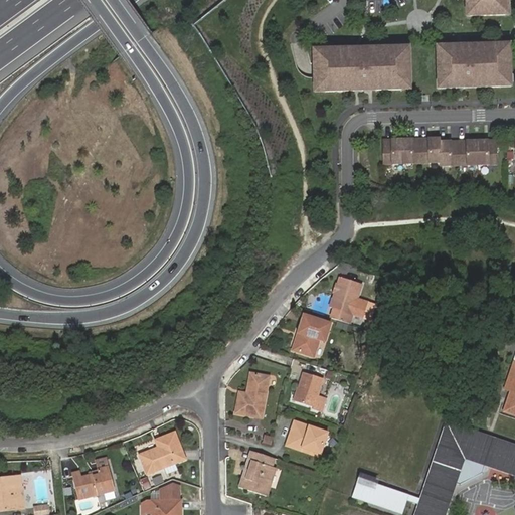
[(461,0),(463,19),(505,16),(503,0),(461,0)]
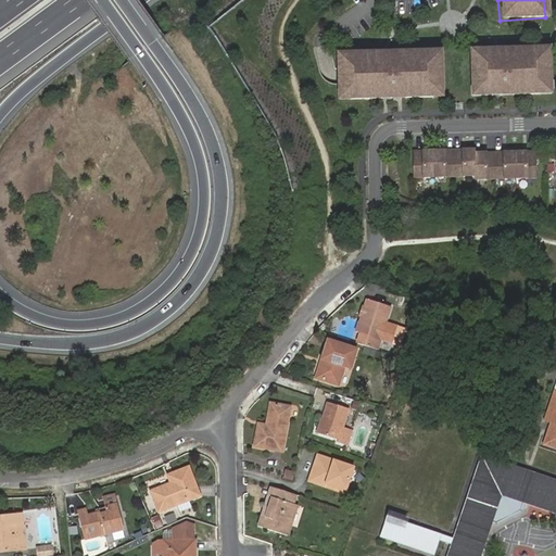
[(551,95),(547,49),(469,55),(472,100),(551,95)]
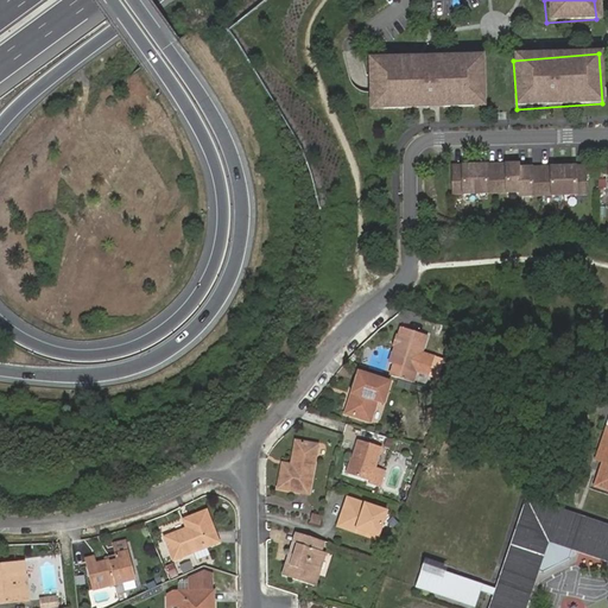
[(485,112),(481,63),(368,71),(372,121),(485,112)]
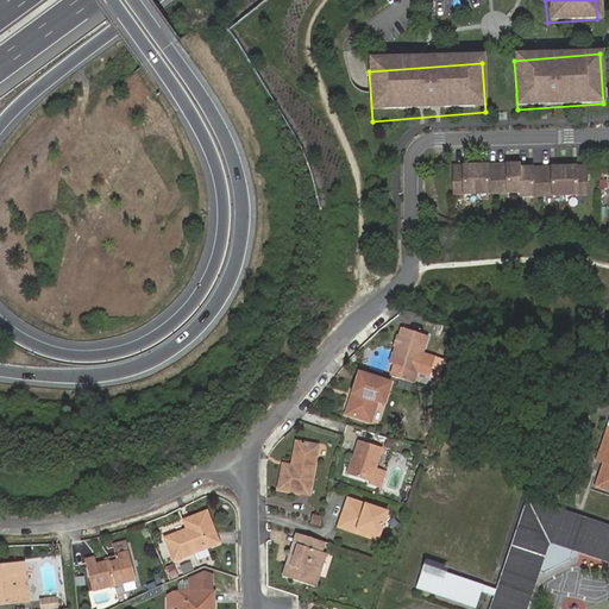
[(521,170),(454,175),(457,202),(523,198),(523,202),(590,196),(588,169),(521,174),(521,170)]
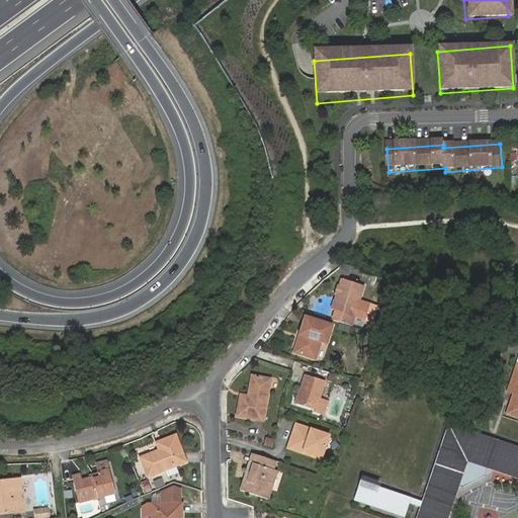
[(338,309),(334,309),(332,316),(336,317),(347,320),(366,324),(370,309),(359,306),(362,290),(339,285),(337,294),(341,294),(338,309)]
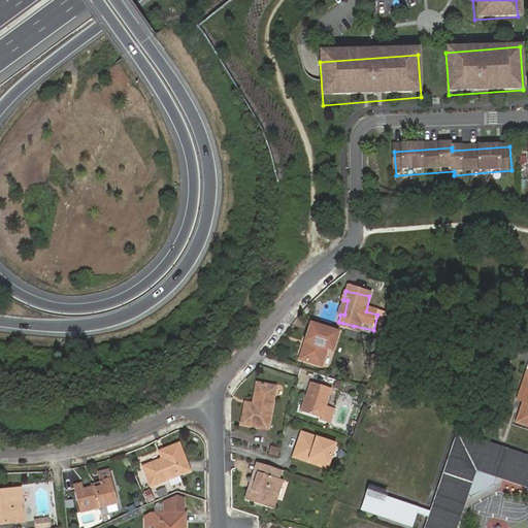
[(354,326),(342,323),(340,329),(353,333),(354,326)]
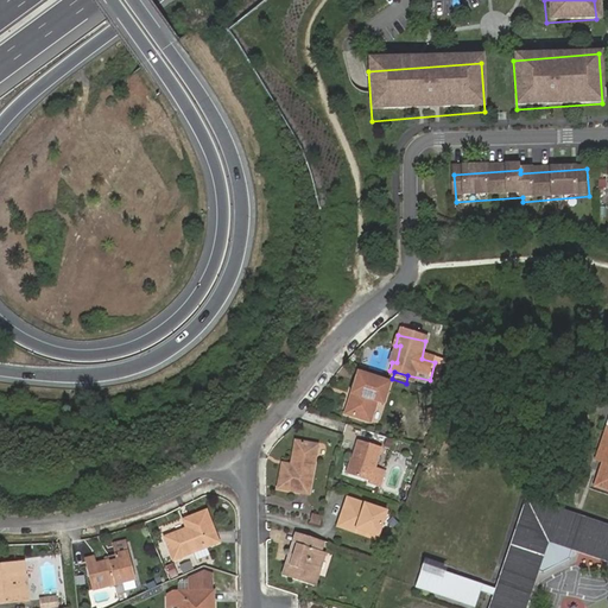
[(353,403),(349,401),(344,417),(367,424),(374,405),(381,407),(390,387),(359,377),(350,397),(354,398),(353,403)]
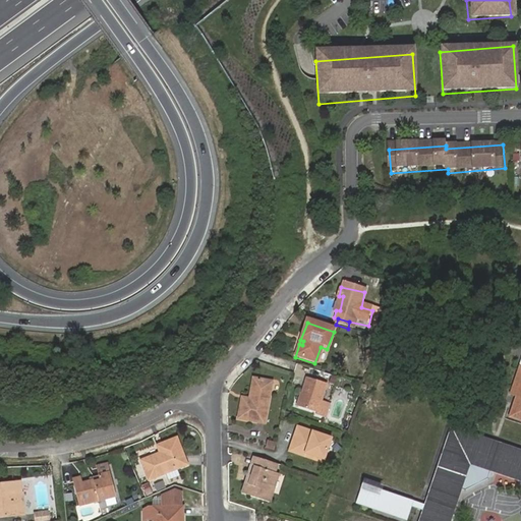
[(520,375),(518,378),(512,396),(517,398),(512,413),(516,419),(520,420),(520,375)]
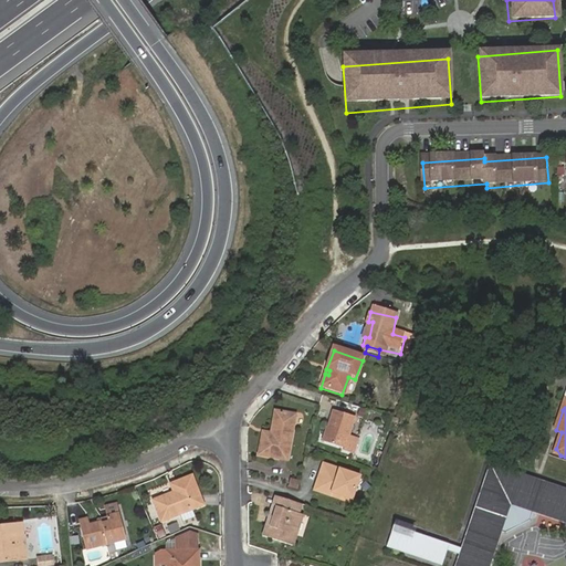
[(274,436),(270,435),(262,433),(258,456),(285,460),(295,416),(274,412),(271,431),(275,432),(274,436)]
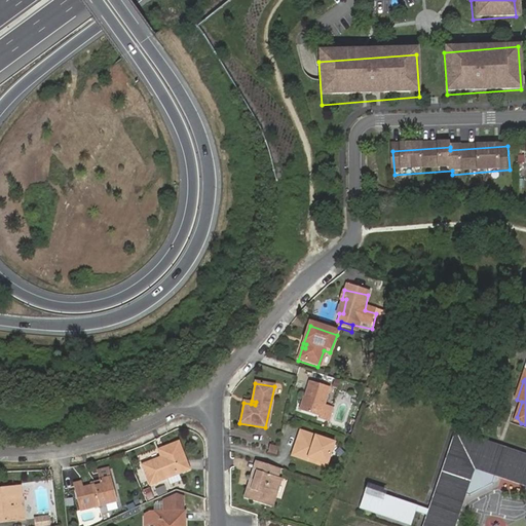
[(309,383),(299,412),(326,420),(330,409),(321,406),(327,388),(309,383)]
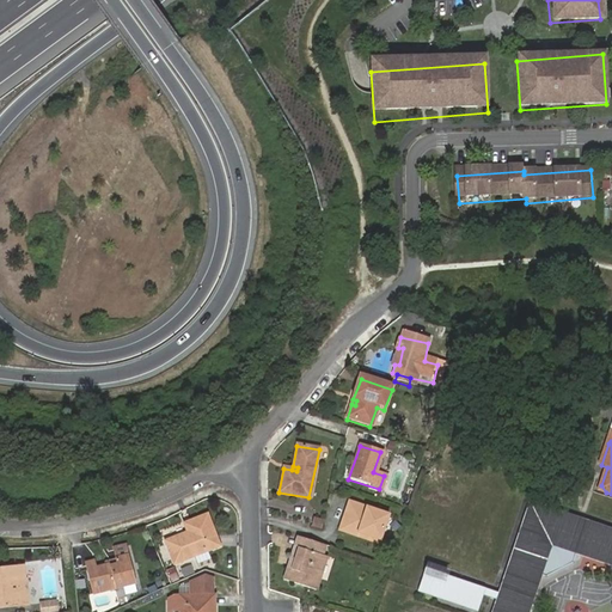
[(360,533),(381,540),(389,518),(349,505),(340,533),(359,538),(360,533)]
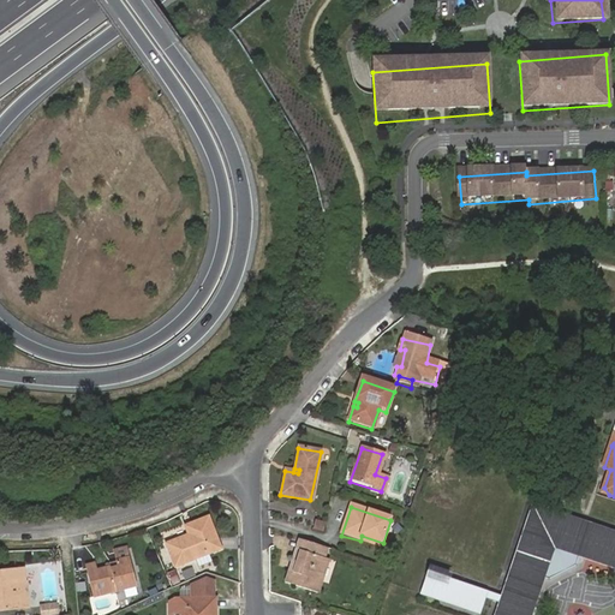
[(499,603),(494,614),(530,614),(542,580),(554,548),(579,556),(614,568),(614,535),(532,507),(501,596),(499,603)]
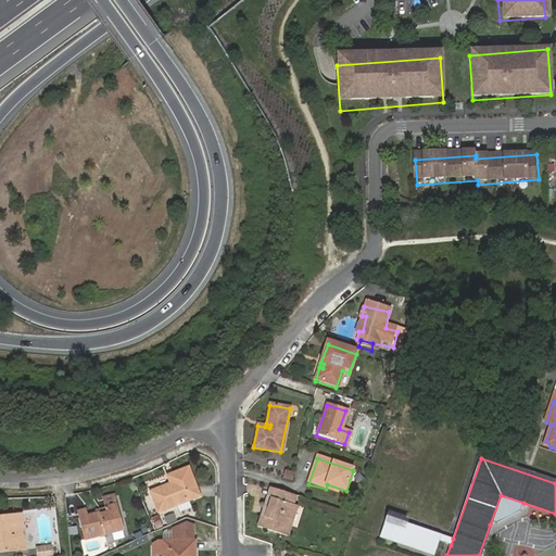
[(175,481),(171,483),(150,492),(159,512),(199,494),(187,467),(172,474),(175,481)]
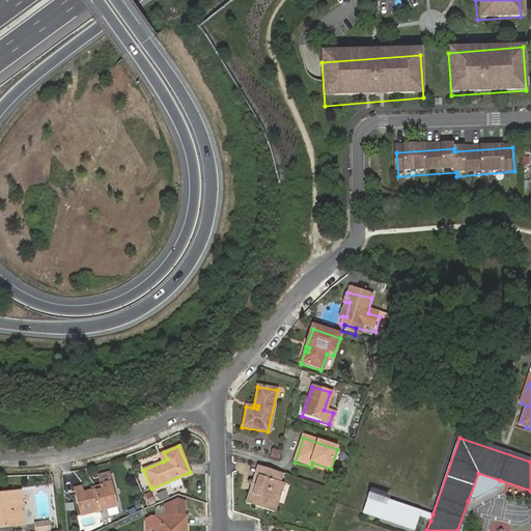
[(267,450),(264,457),(273,459),(276,452),(267,450)]
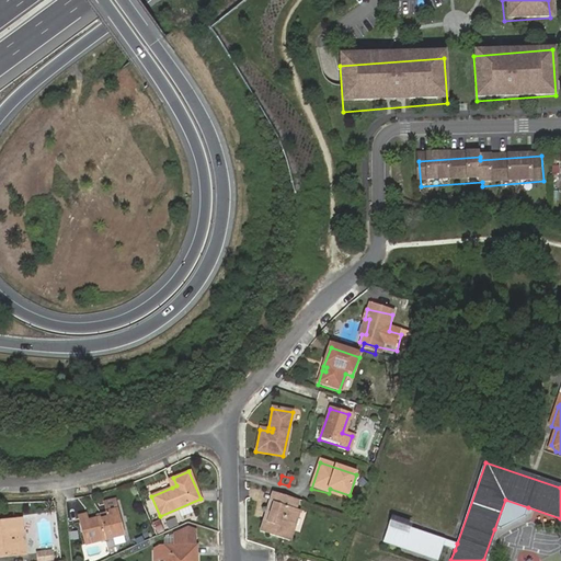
[(348,500),(350,495),(330,489),(329,493),(348,500)]
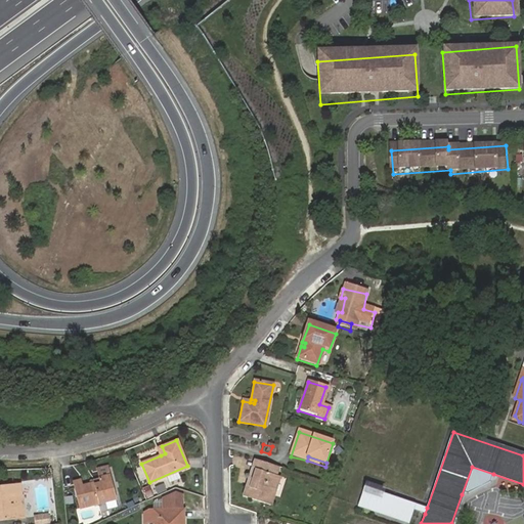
[(258,461),(254,460),(245,486),(249,487),(258,461)]
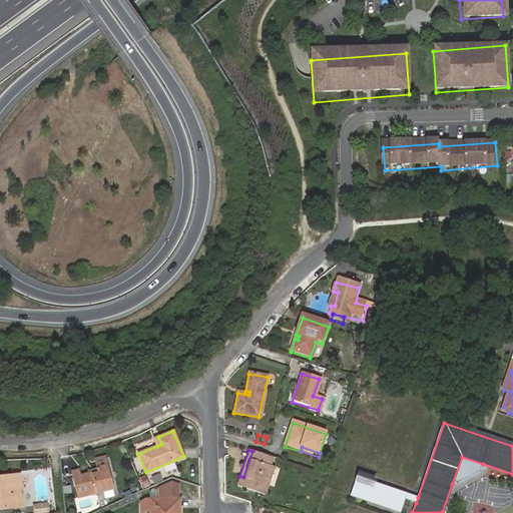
[(270,468),(273,458),(252,451),(243,477),(239,476),(235,488),(264,497),(273,469),(270,468)]
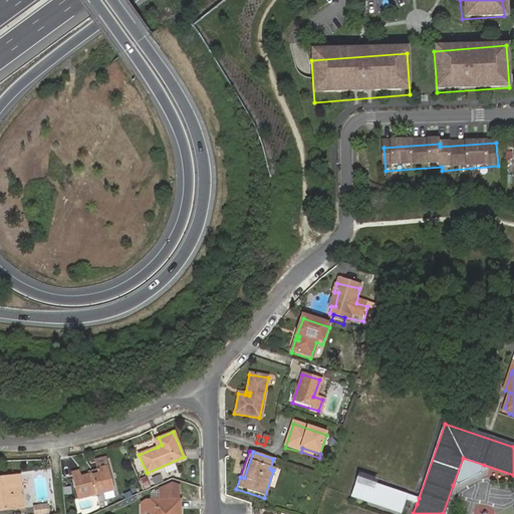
[(482,475),(484,465),(463,458),(453,485),(458,486),(482,475)]
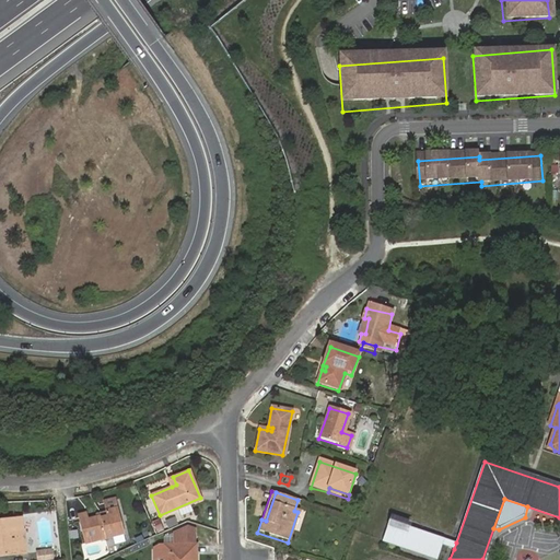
[(100,518),(98,515),(86,518),(86,515),(79,517),(84,544),(125,534),(118,501),(105,504),(107,512),(108,516),(100,518)]
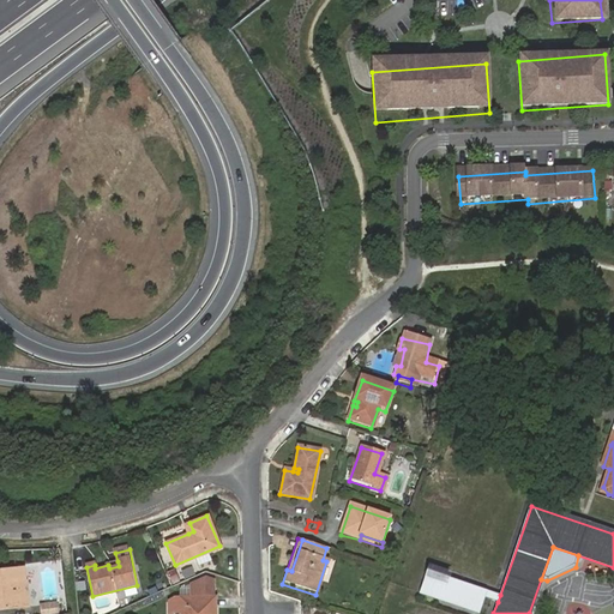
[(0,605),(26,602),(22,561),(0,563),(0,605)]
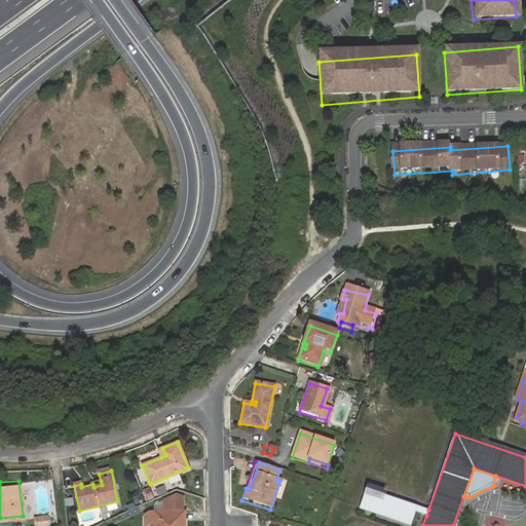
[(428,510),(366,488),(359,509),(410,525),(411,525),(416,512),(426,516),(428,510)]
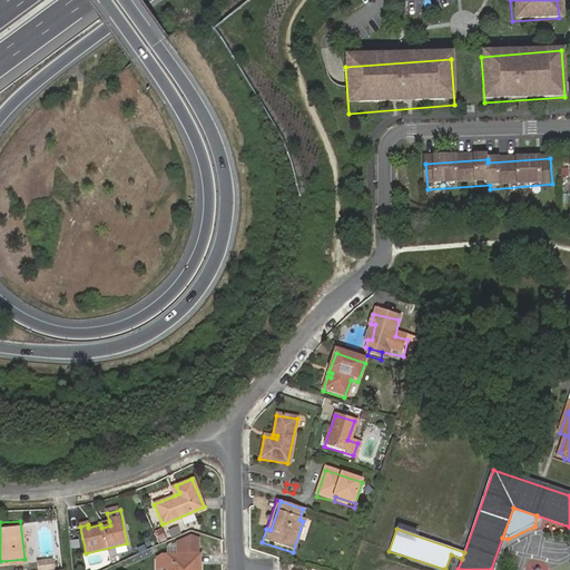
[(198,556),(198,540),(189,537),(174,543),(174,556),(198,556)]
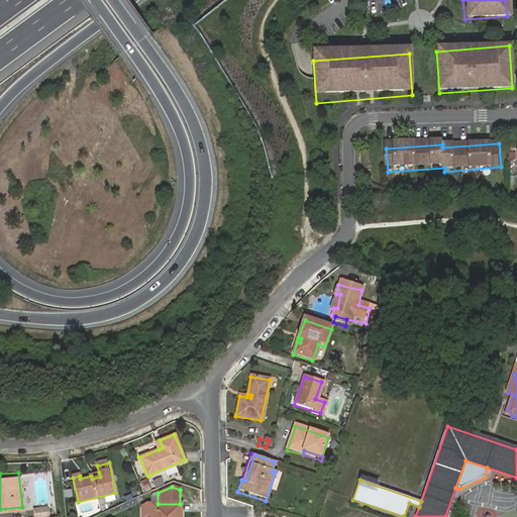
[(151,516),(151,504),(146,504),(142,507),(141,516),(151,516)]
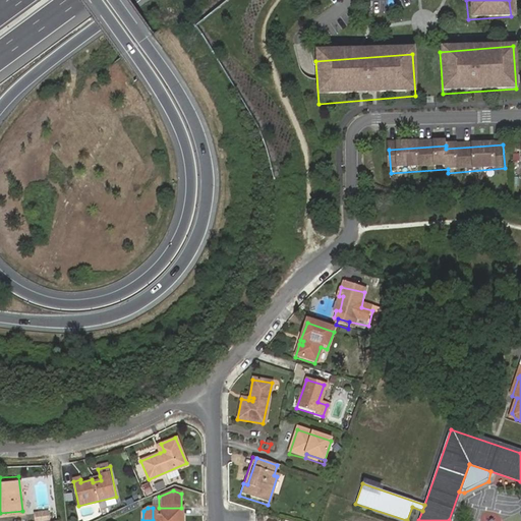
[(159,508),(153,508),(153,520),(181,520),(181,508),(159,508)]
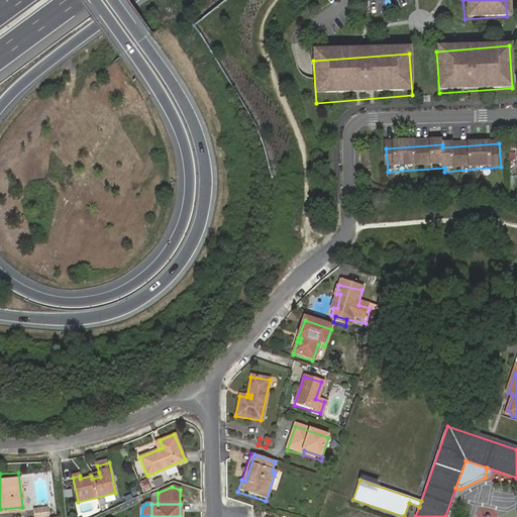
[(34,516),(45,516),(49,516),(48,506),(33,507),(34,516)]
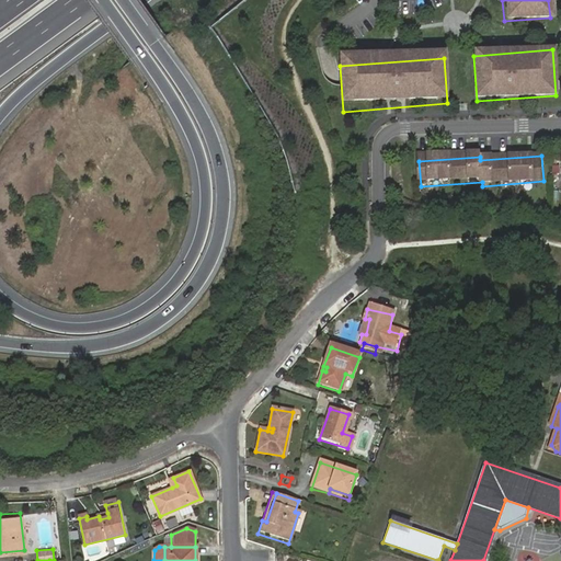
All buildings are outlined.
